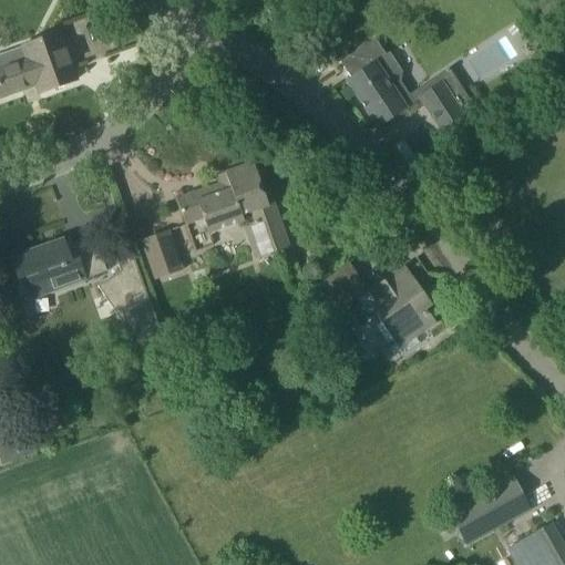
[(120,23),(106,28),(112,45),(125,41),(120,23)]
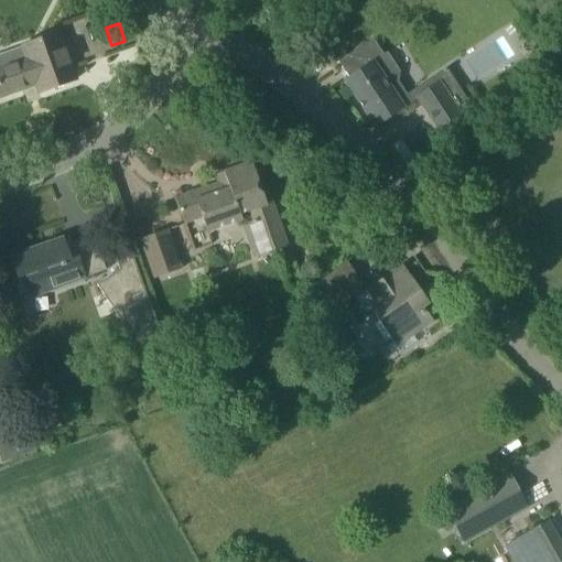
[(0,67),(0,90),(1,96),(36,83),(40,92),(77,78),(61,32),(24,45),(29,57),(0,67)]
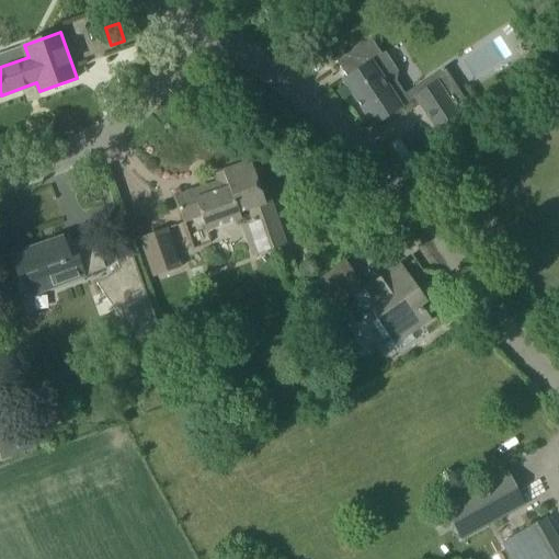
[(349,76),(344,78),(375,125),(411,100),(419,95),(438,126),(459,112),(458,111),(456,106),(468,99),(461,89),(449,97),(438,80),(435,82),(431,76),(406,92),(397,78),(399,69),(387,50),(383,53),(373,37),(350,53),(360,68),(349,76)]
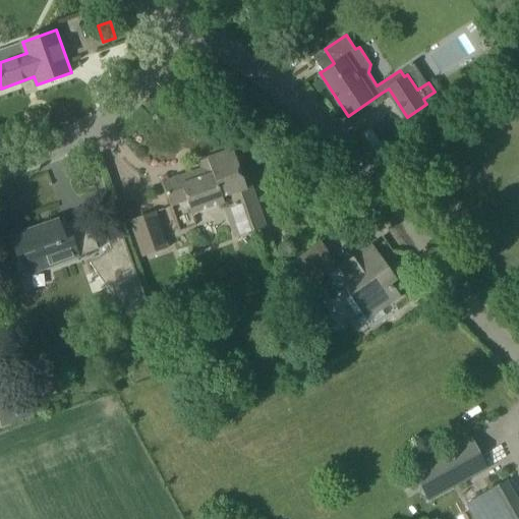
[(232,204),(225,206),(236,236),(267,225),(251,183),(246,184),(233,148),(202,159),(204,167),(164,181),(172,206),(188,199),(193,212),(223,202),(222,197),(229,194),(232,204)]
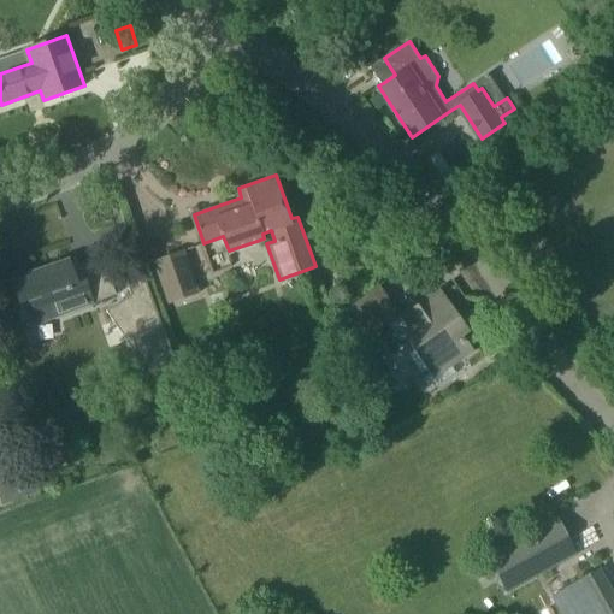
[(200,293),(184,249),(154,259),(170,302),(200,293)]
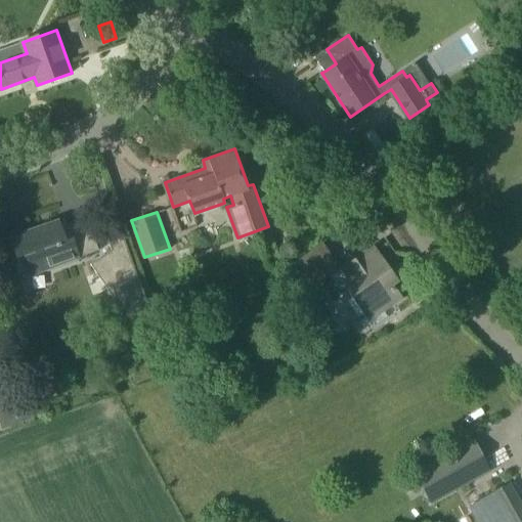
[(59,220),(11,237),(18,258),(27,256),(33,275),(99,252),(97,245),(104,243),(95,217),(70,226),(69,224),(68,224),(68,225),(61,227),(59,220)]
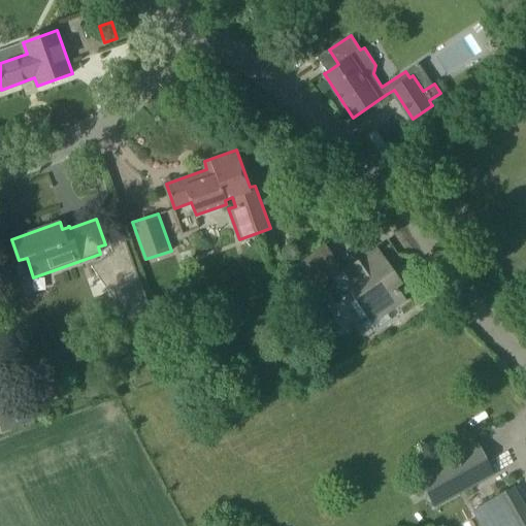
[(151,310),(123,231),(110,235),(116,250),(92,267),(123,308),(126,320),(151,310)]
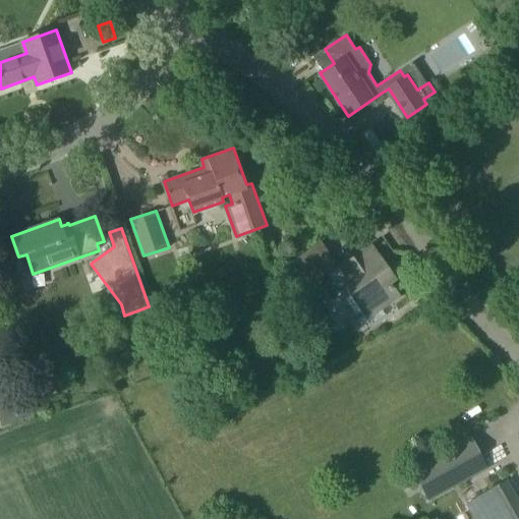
[(322,241),(291,262),(305,283),(336,262),(322,241)]
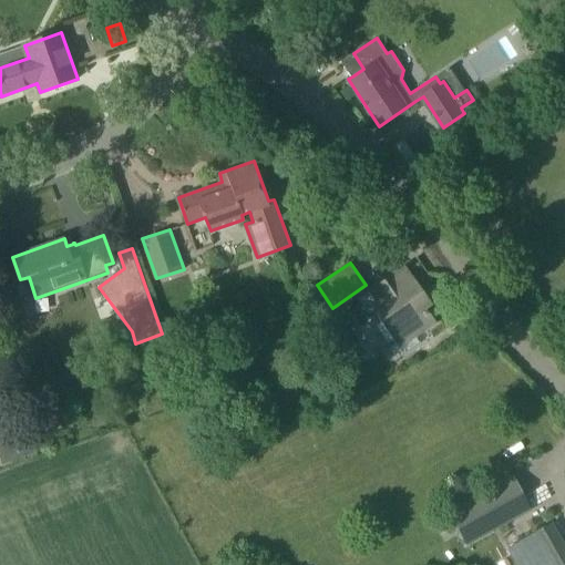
[(407,265),(369,290),(378,302),(371,308),(397,341),(389,347),(398,358),(422,340),(418,335),(437,321),(422,299),(427,295),(407,265)]
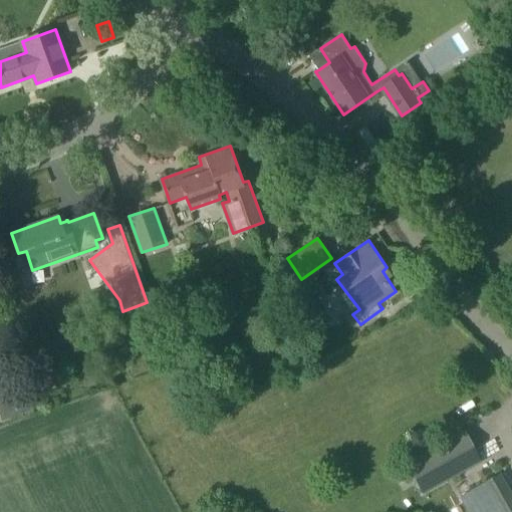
[(27,397),(15,401),(20,416),(32,412),(27,397)]
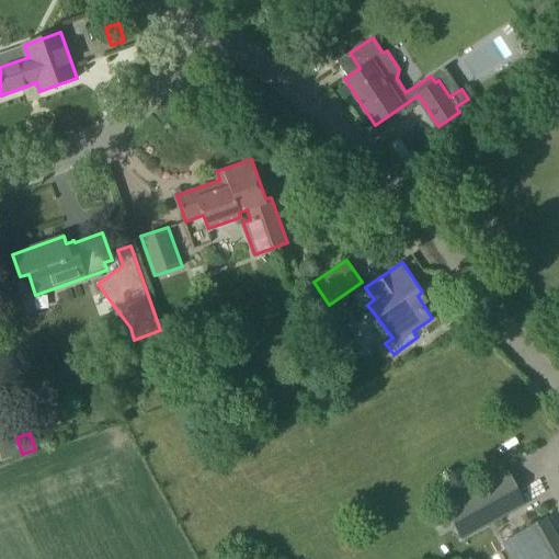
[(463,536),(525,502),(508,470),(445,504),(463,536)]
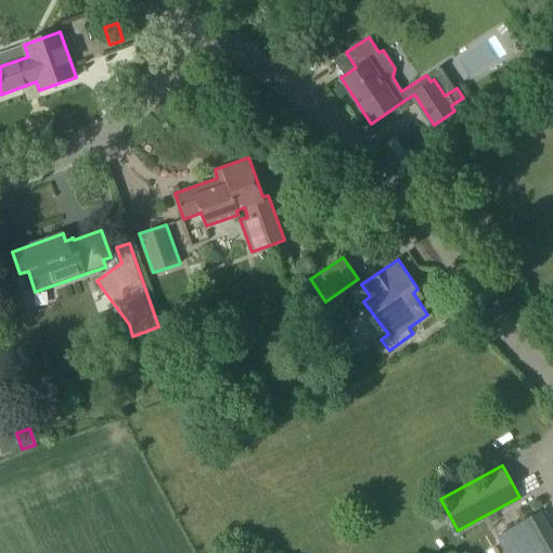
[(552,534),(539,511),(511,527),(498,535),(508,552),(552,552),(552,534)]
